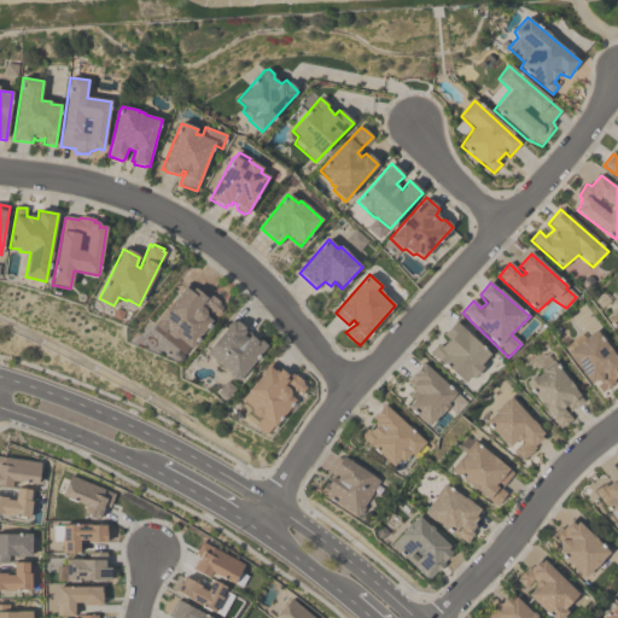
[(187,284),(204,297),(208,293),(220,302),(217,307),(223,312),(184,356),(152,328),(156,325),(155,324),(187,284)]
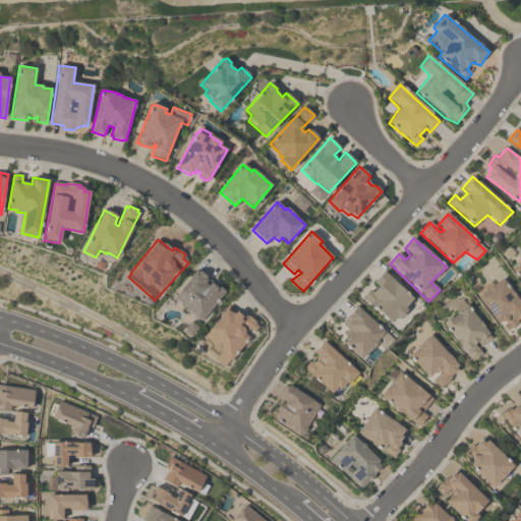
[(520,263),(512,271),(520,282),(520,263)]
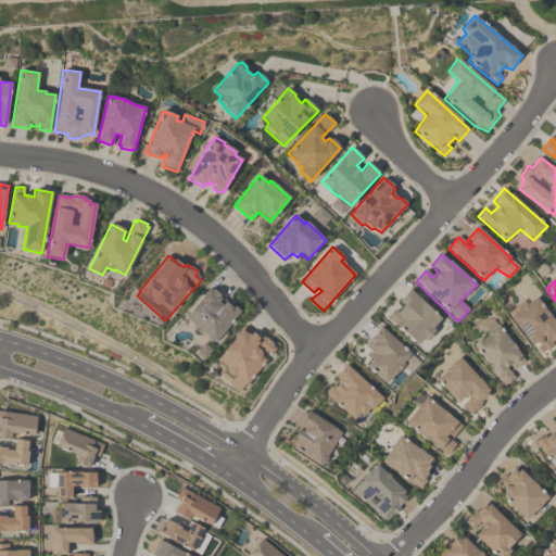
[(186,318),(205,336),(205,339),(211,342),(213,342),(215,343),(241,312),(231,304),(230,307),(225,302),(226,301),(212,288),(210,291),(209,289),(186,316),(186,318)]
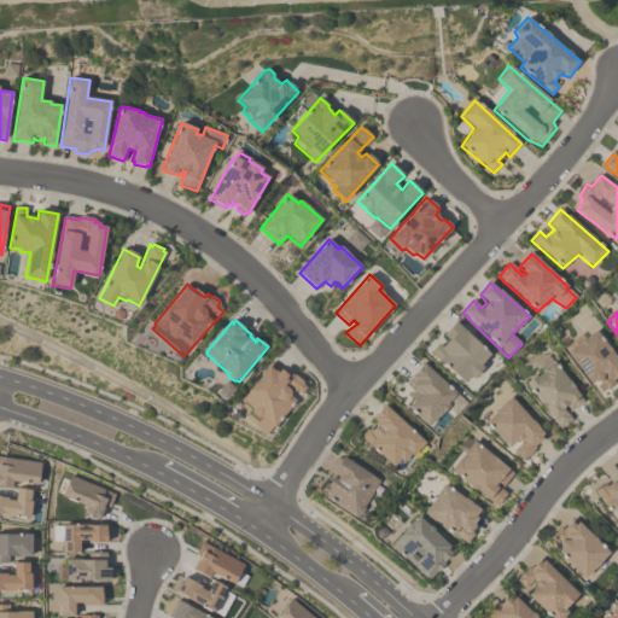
[(443,336),(455,322),(491,354),(482,365),(484,368),(474,379),(470,377),(465,383),(431,354),(439,345),(442,348),(448,340),(443,336)]
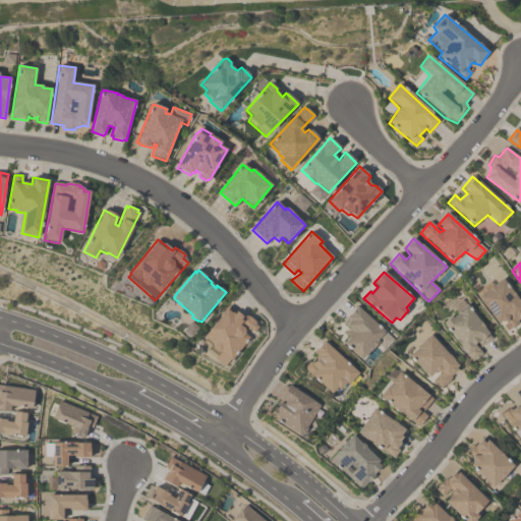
[(477,295),(506,333),(519,326),(517,322),(520,317),(520,305),(503,279),(493,287),(490,283),(475,293),(477,295)]
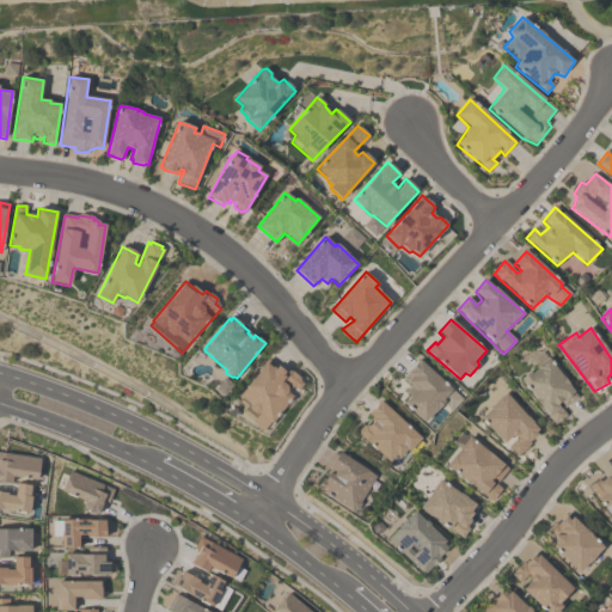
[(521,379),(554,426),(569,416),(563,408),(580,398),(549,357),(521,379)]
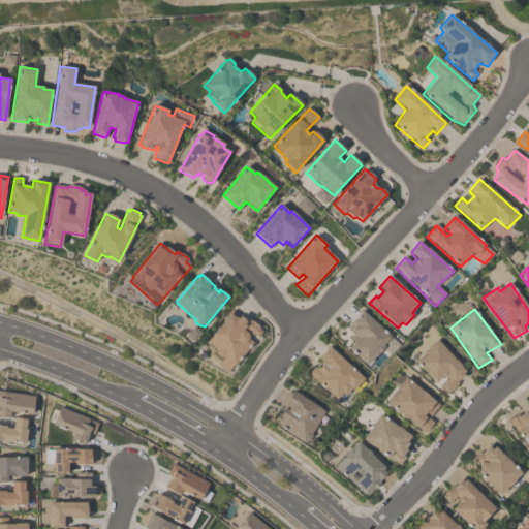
[(207,342),(231,311),(246,322),(249,319),(259,327),(258,330),(262,332),(257,338),(254,335),(252,336),(248,334),(248,336),(248,339),(253,343),(229,373),(217,367),(218,364),(223,359),(216,354),(215,350),(207,342)]
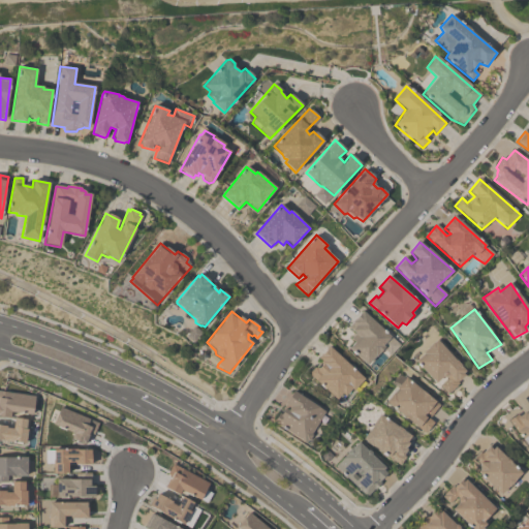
[(363,312),(390,337),(383,345),(383,350),(368,365),(348,348),(353,343),(349,339),(354,334),(347,327),(360,313),(363,312)]
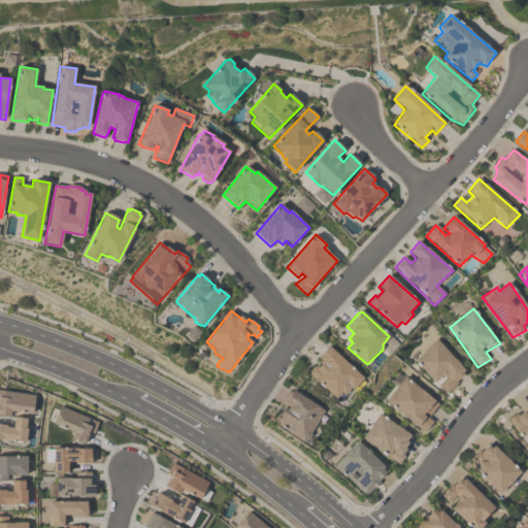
[(415,361),(447,393),(457,386),(454,382),(465,373),(435,340),(415,361)]
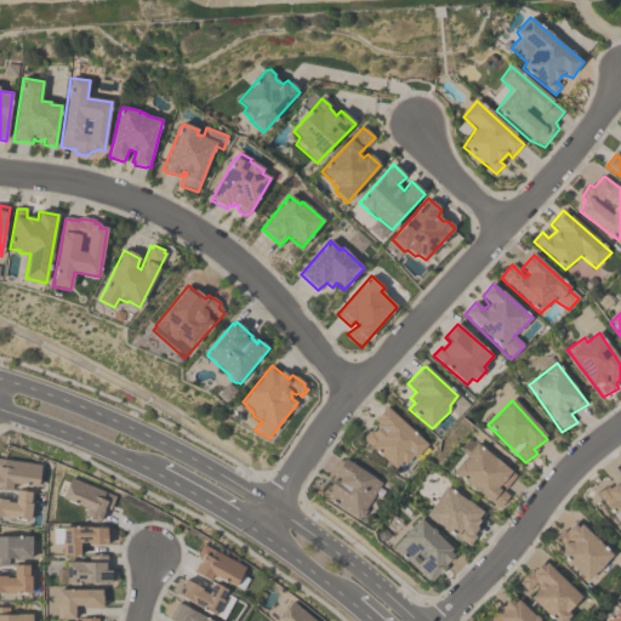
[(387,408),(427,444),(415,461),(412,457),(405,466),(400,462),(396,469),(364,442),(363,437),(369,431),(372,431),(379,427),(379,423),(374,420),(387,408)]
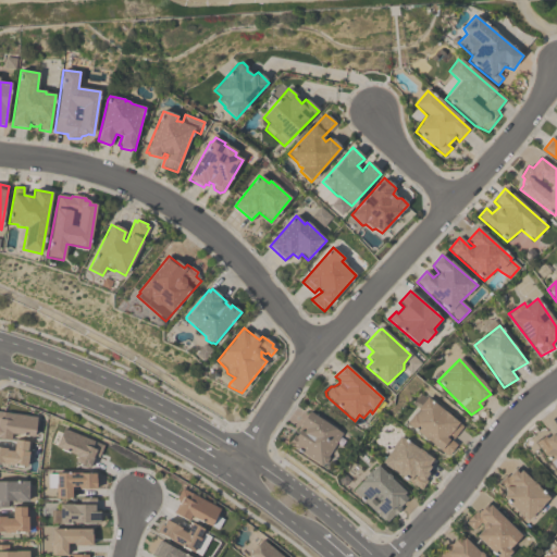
[(406,423),(428,398),(463,428),(452,441),(458,446),(448,458),(406,423)]
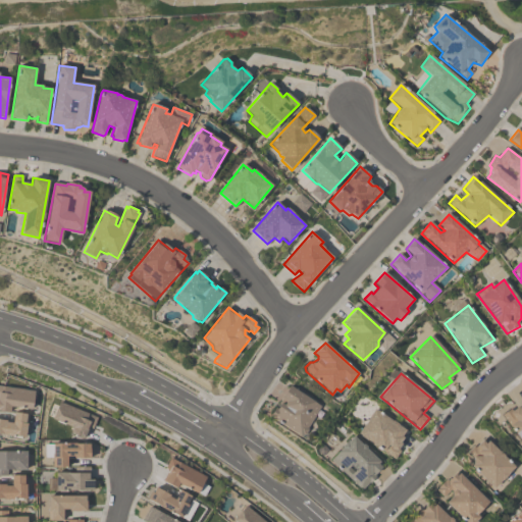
[(270,417),(302,438),(320,407),(290,385),(270,417)]
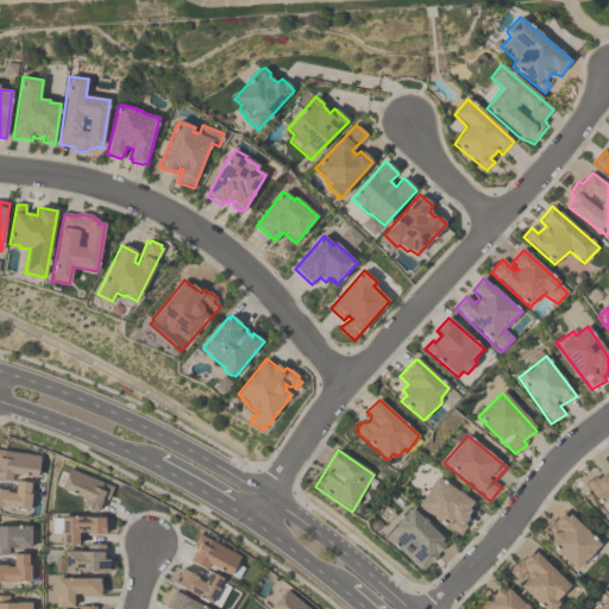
[(0,451),(39,457),(37,478),(12,475),(11,481),(0,481),(0,451)]
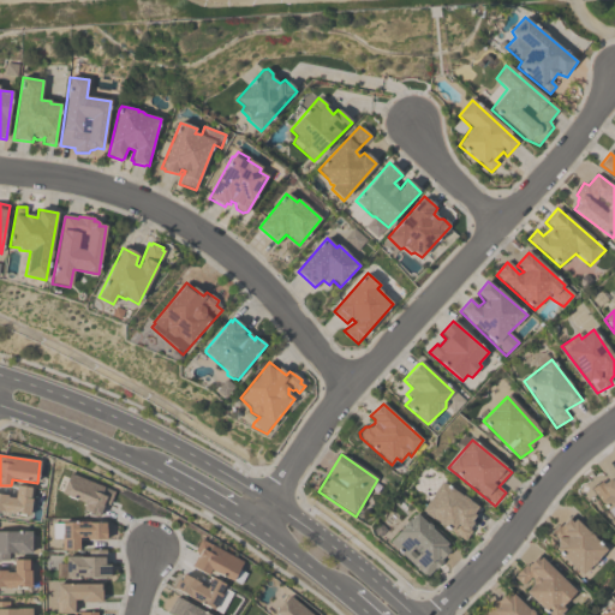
[(614,523),(614,472),(591,491),(614,523)]
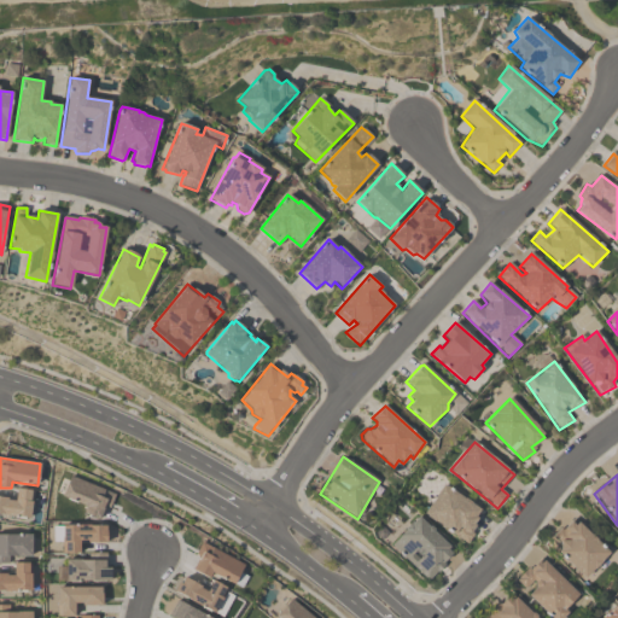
[(70,477),(115,495),(110,509),(104,507),(99,520),(83,514),(86,507),(62,497),(70,477)]
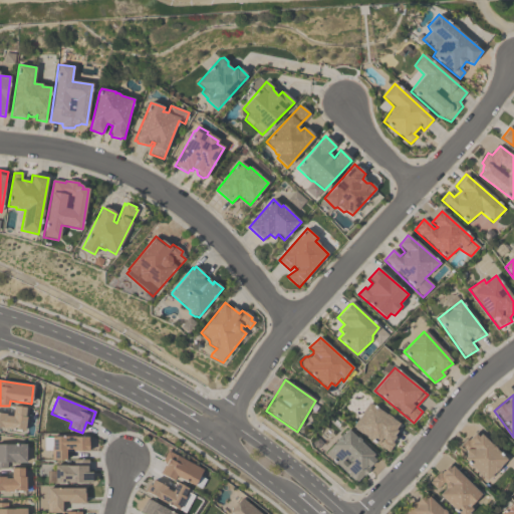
[(352,429),(368,404),(401,426),(394,440),(391,444),(394,445),(388,453),(352,429)]
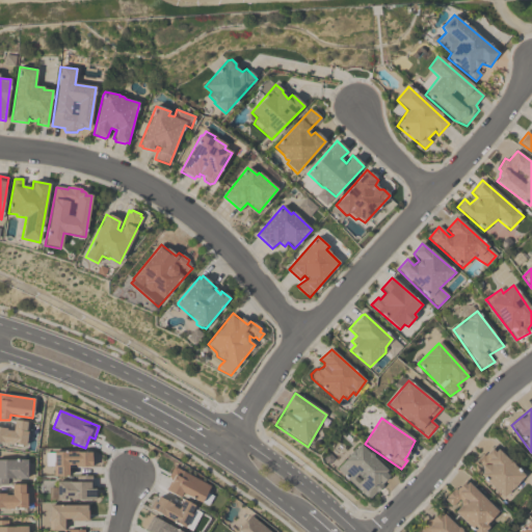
[(0,428),(12,431),(15,421),(29,424),(24,447),(0,443),(0,428)]
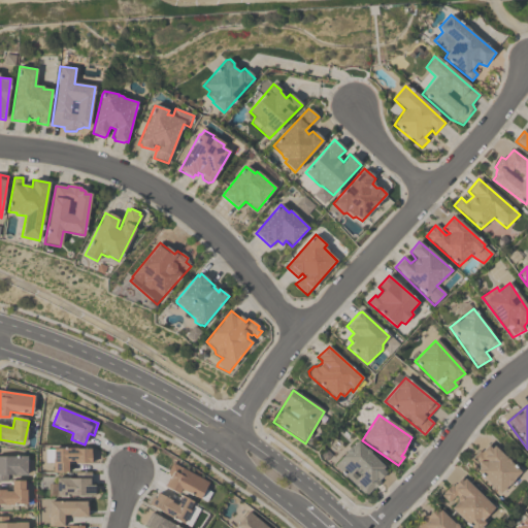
[(335,466),(365,496),(387,474),(385,468),(358,441),(335,466)]
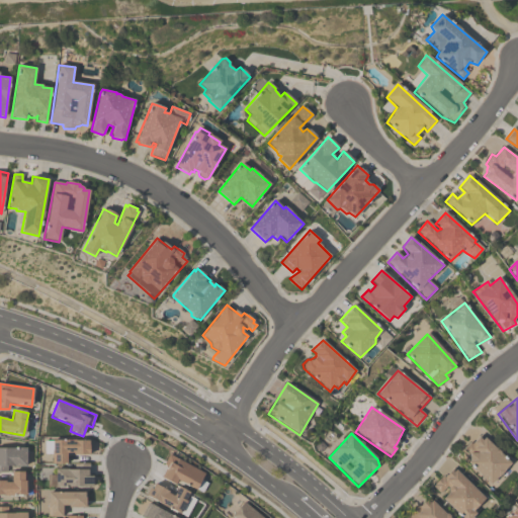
[(492,488),(513,465),(481,434),(459,456),(492,488)]
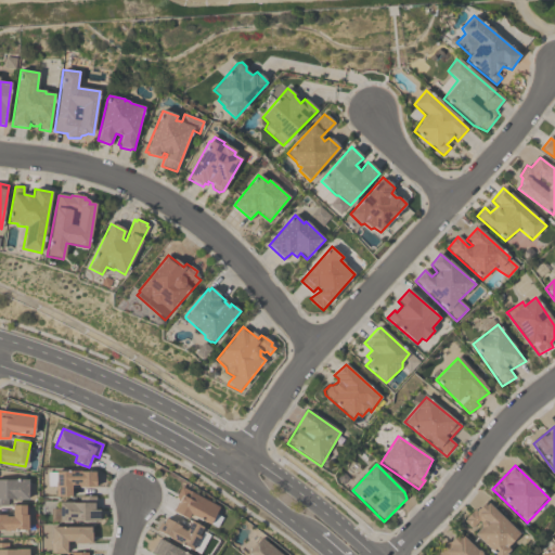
[(56,473),(94,473),(94,488),(72,486),(71,498),(56,497),(56,473)]
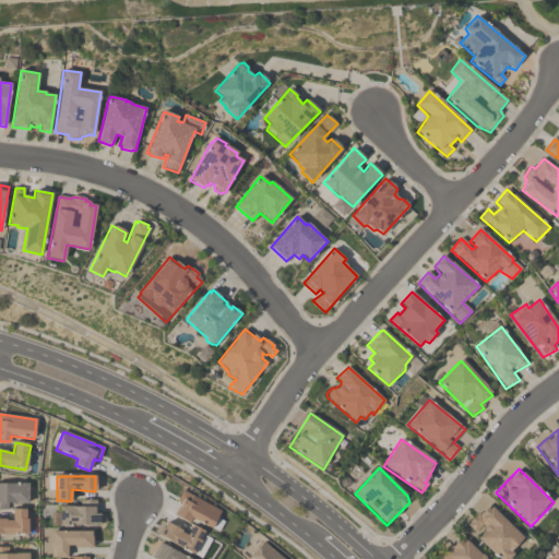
[(0,510),(7,510),(7,503),(27,503),(28,484),(0,484),(0,510)]
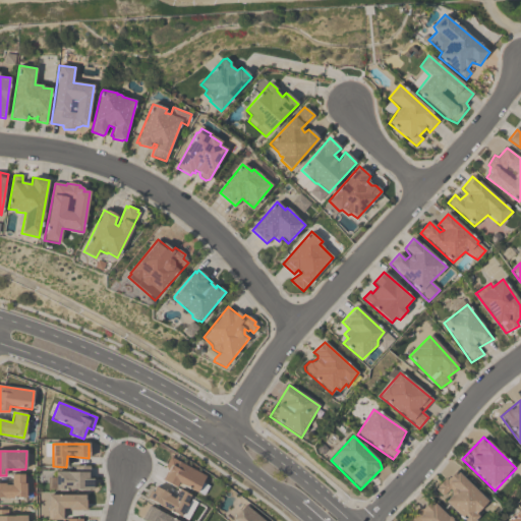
[(196,494),(206,477),(170,457),(165,467),(169,469),(162,480),(176,487),(178,484),(196,494)]
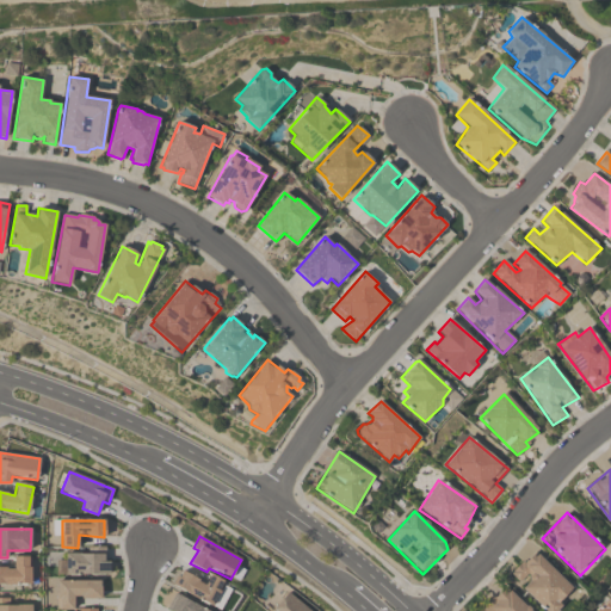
[(66,554),(66,575),(109,578),(109,562),(105,562),(105,548),(87,547),(87,554),(66,554)]
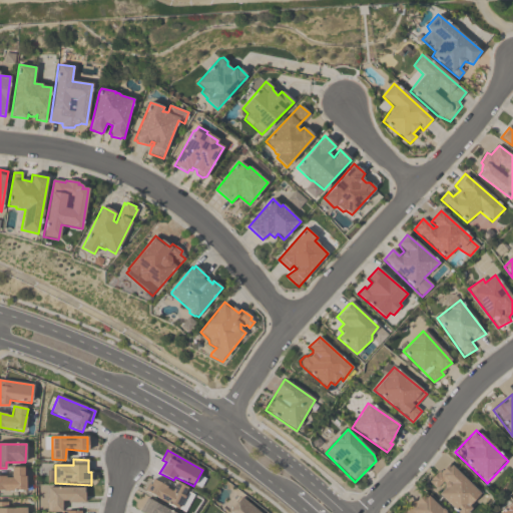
[(427,485),(455,512),(467,512),(483,498),(448,463),(427,485)]
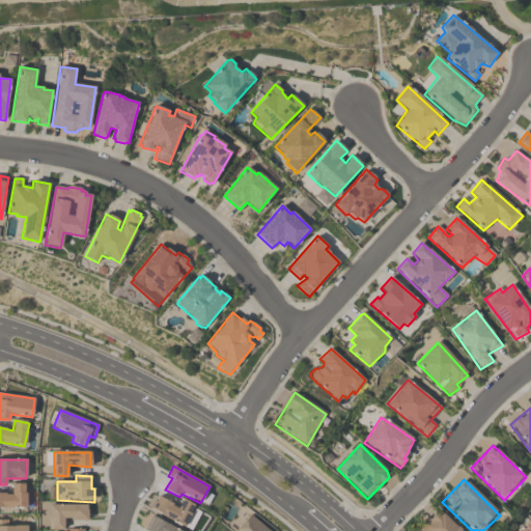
[(0,493),(0,508),(26,508),(26,484),(11,483),(12,495),(5,495),(5,493),(0,493)]
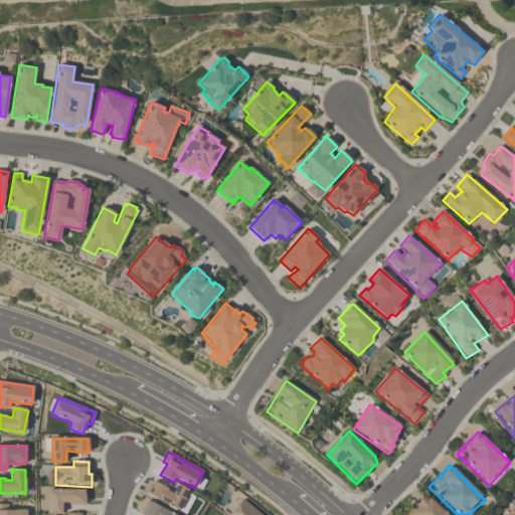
[(146,493),(154,482),(172,493),(178,484),(190,491),(179,512),(146,493)]
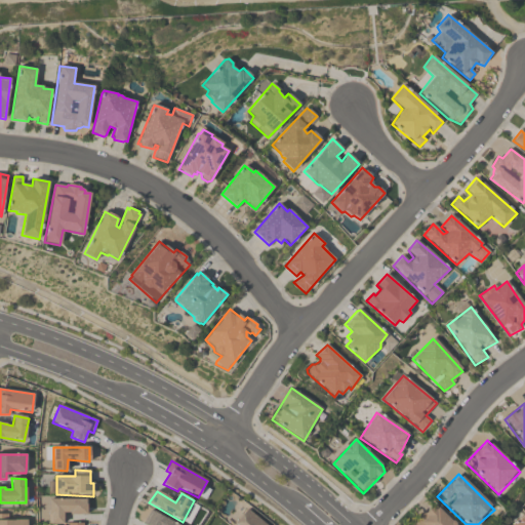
[(49,499),(49,524),(63,524),(64,513),(70,513),(70,516),(86,516),(85,499),(49,499)]
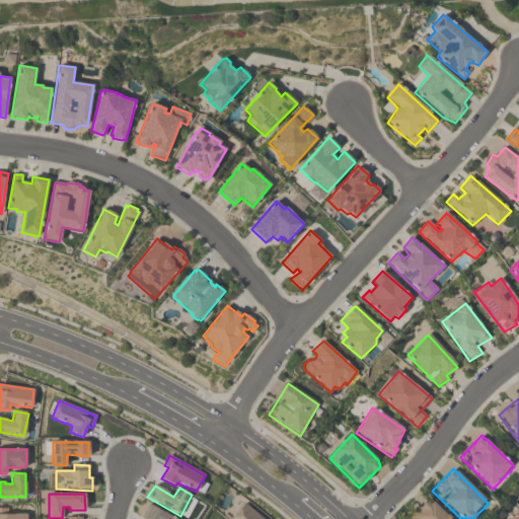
[(408,518),(448,518),(428,499),(408,518)]
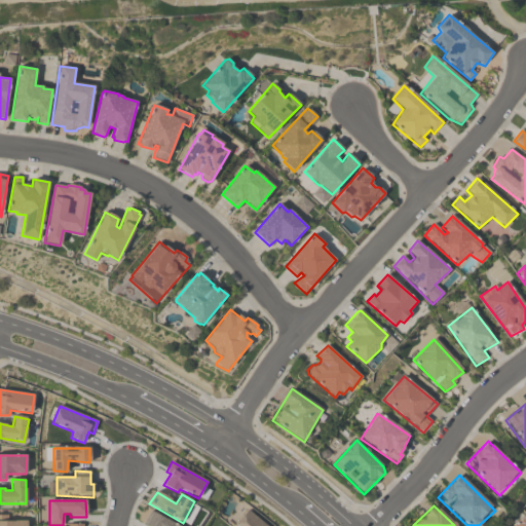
[(237,525),(236,525),(249,511),(267,525),(237,525)]
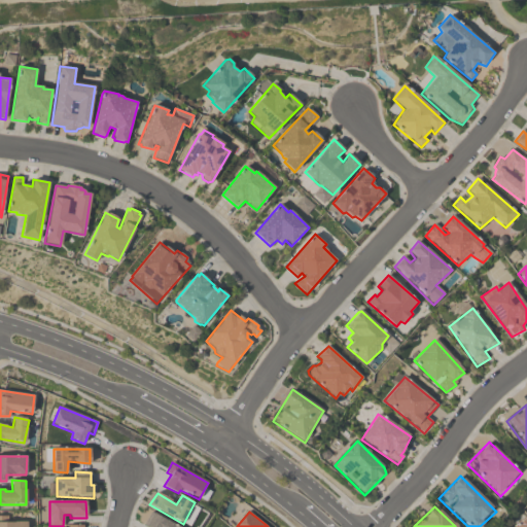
[(177,526),(151,513),(144,525),(147,526),(177,526)]
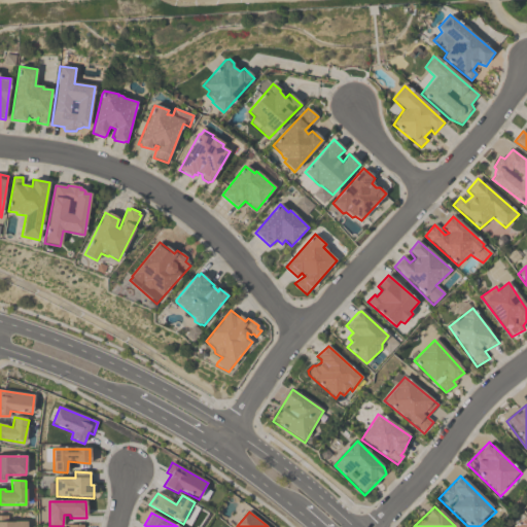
[(0,526),(0,516),(7,516),(7,522),(27,522),(27,526),(0,526)]
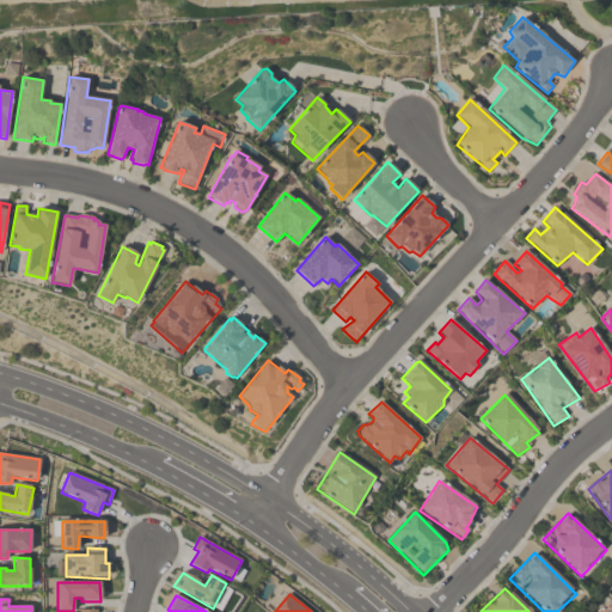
[(611,611),(611,600),(598,611),(611,611)]
